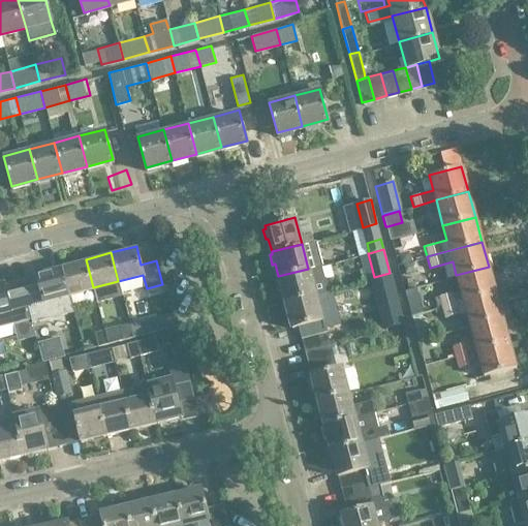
[(68,295),(93,287),(86,259),(61,266),(68,295)]
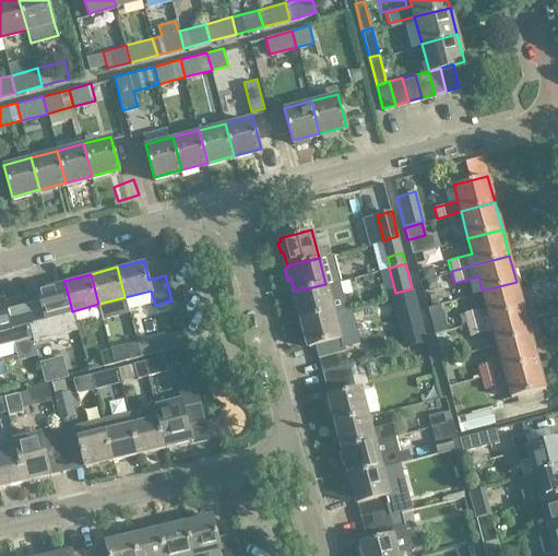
[(46,317),(35,320),(28,321),(32,331),(48,327),(46,318),(72,311),(64,281),(38,288),(38,290),(46,317)]
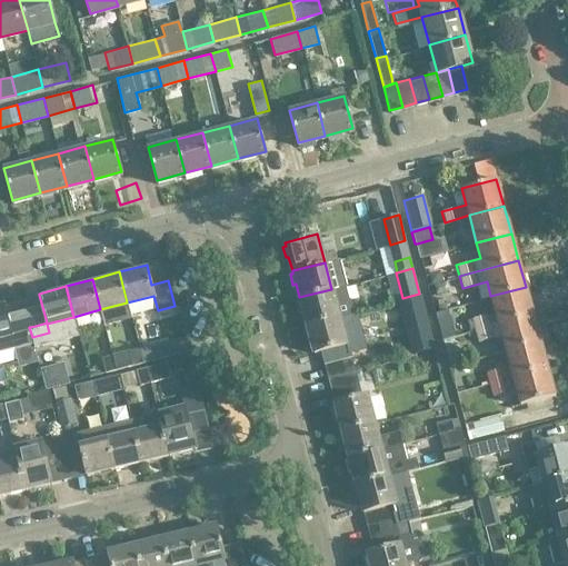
[(302,310),(307,324),(338,316),(354,311),(350,299),(349,300),(345,287),(331,290),(331,289),(299,297),(300,300),(297,301),(299,310),(302,310)]
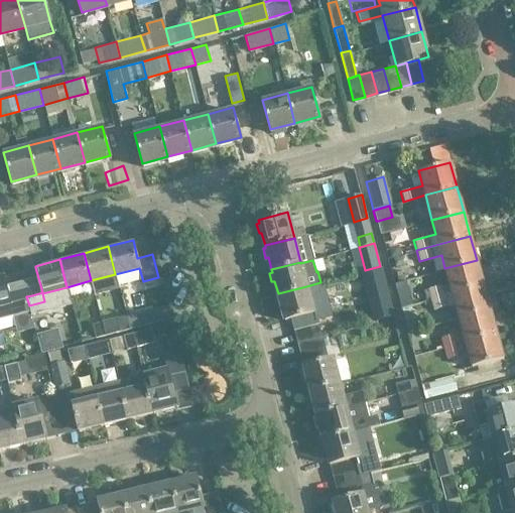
[(444,268),(448,283),(427,289),(429,298),(483,284),(477,260),(444,268)]
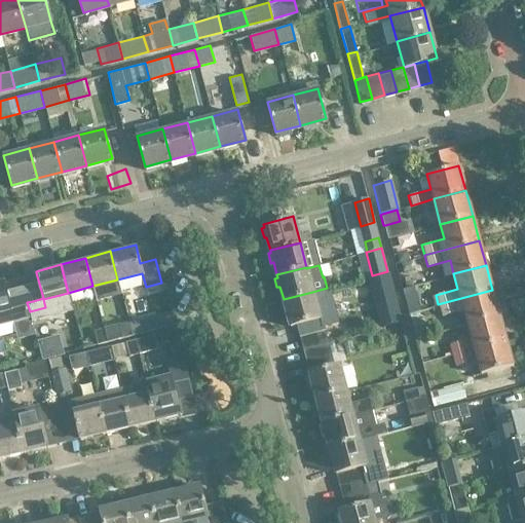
[(392,292),(387,271),(372,275),(367,277),(372,297),(382,294),(392,292)]
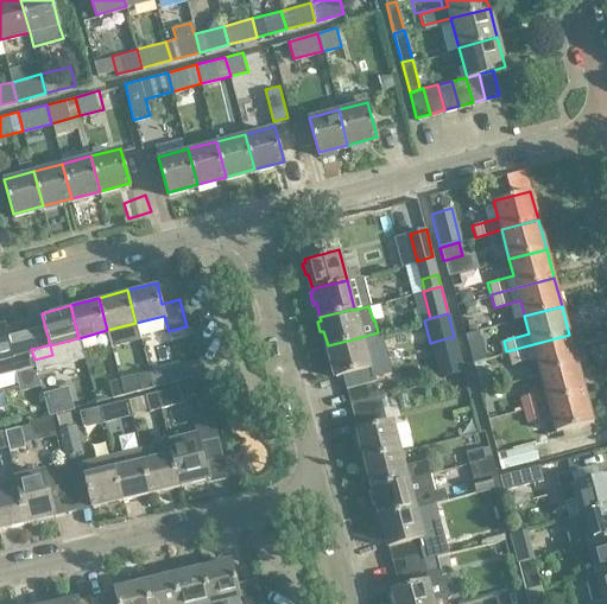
[(50,344),(42,315),(30,318),(38,348),(50,344)]
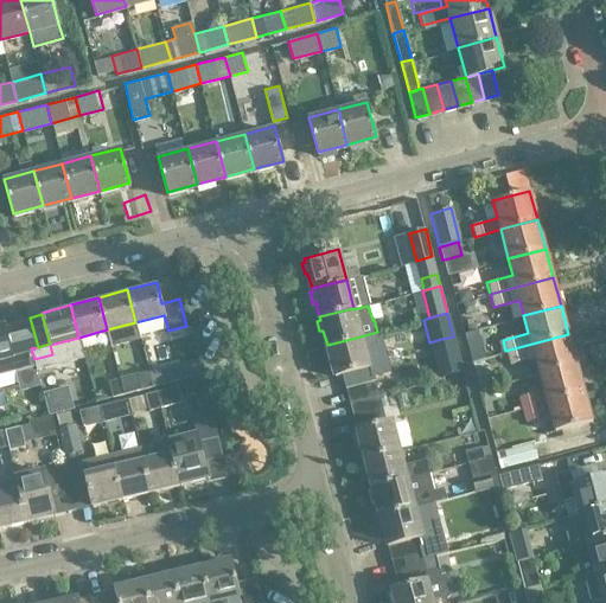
[(31,348),(38,347),(30,318),(17,320),(25,350),(31,348)]
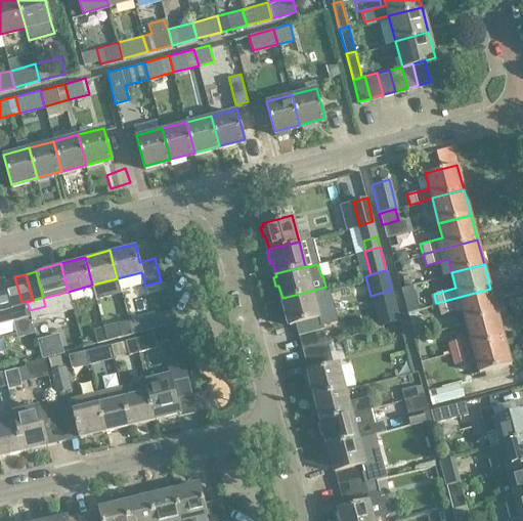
[(11,305),(22,302),(14,276),(4,279),(11,305)]
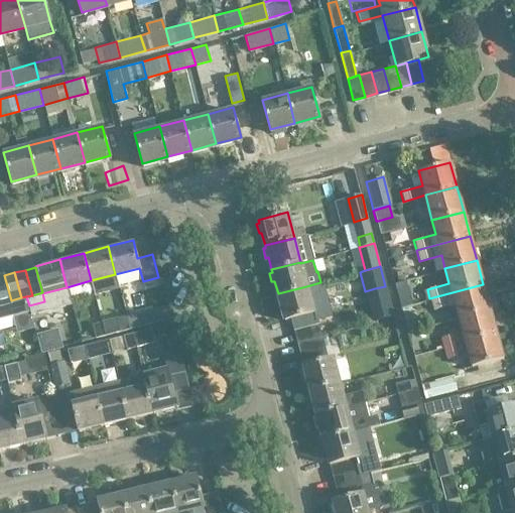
[(26,296),(21,297),(11,300),(4,275),(4,274),(0,275),(0,304),(11,302),(13,309),(29,305),(26,296)]
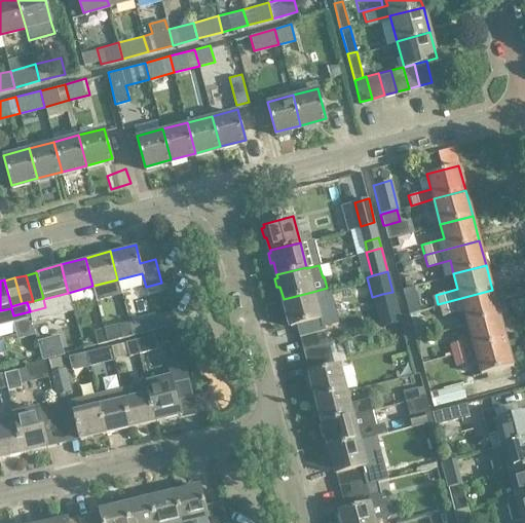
[(137,279),(124,281),(125,297),(139,296),(137,279)]
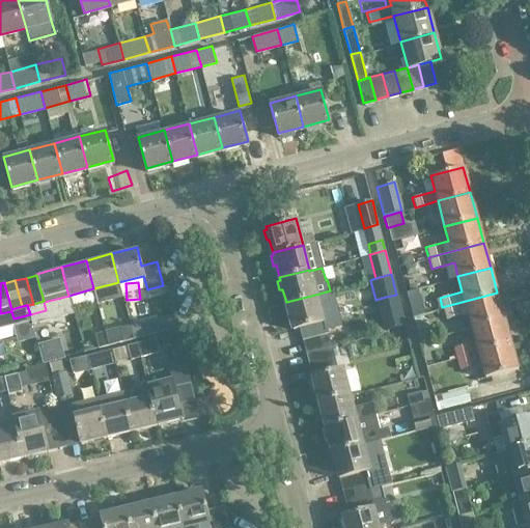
[(468,312),(471,326),(504,317),(497,293),(442,307),(445,318),(468,312)]
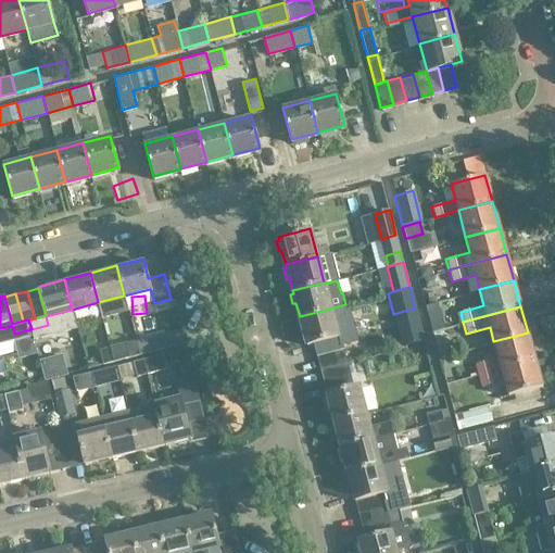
[(330,309),(300,316),(300,319),(297,319),(300,329),(302,329),(306,342),(313,341),(316,353),(343,347),(340,334),(338,335),(330,309)]
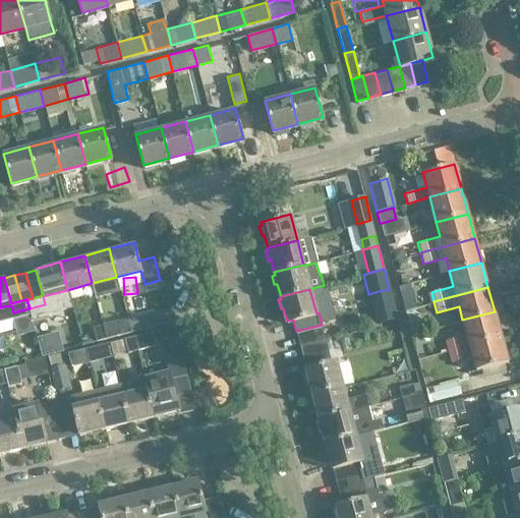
[(396,318),(391,297),(381,300),(370,303),(376,323),(396,318)]
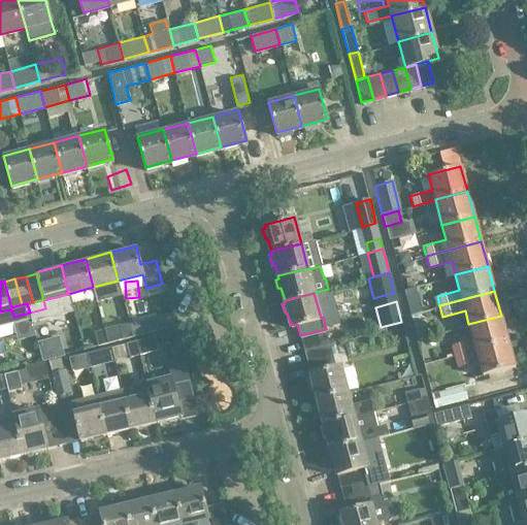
[(451,346),(453,355),(507,340),(501,316),(468,324),(472,339),(451,346)]
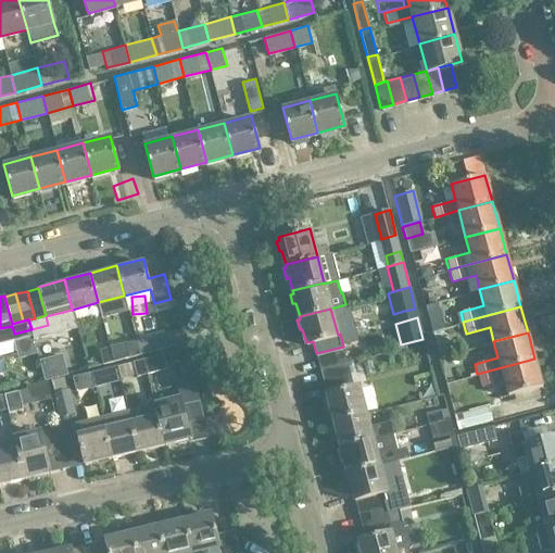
[(136,339),(140,353),(161,348),(158,334),(136,339)]
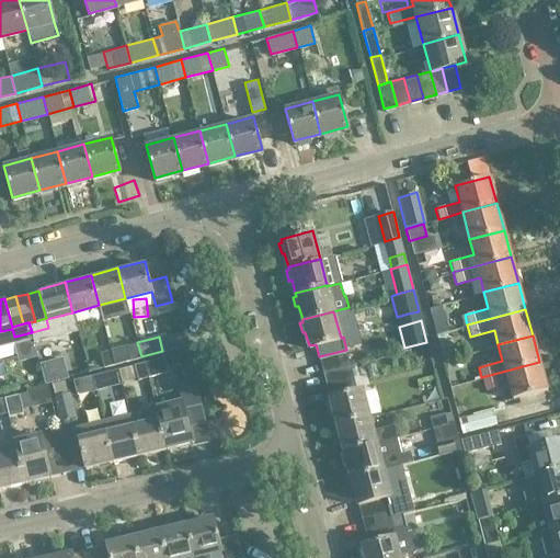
[(130,359),(141,356),(137,342),(127,344),(130,359)]
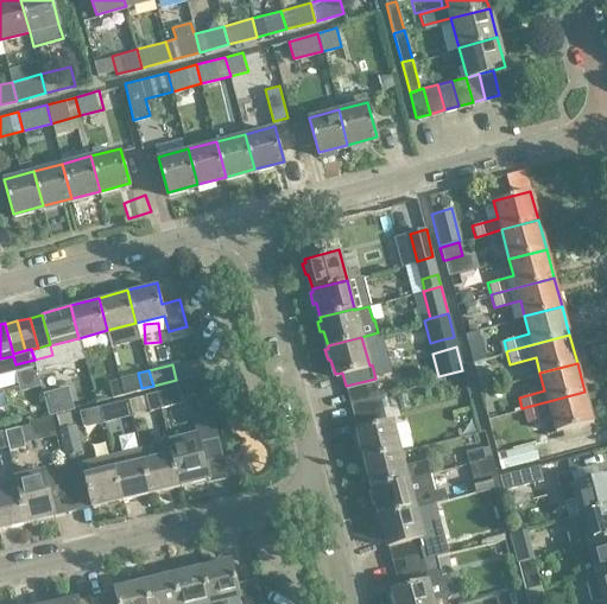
[(112,395),(125,393),(120,377),(108,380),(112,395)]
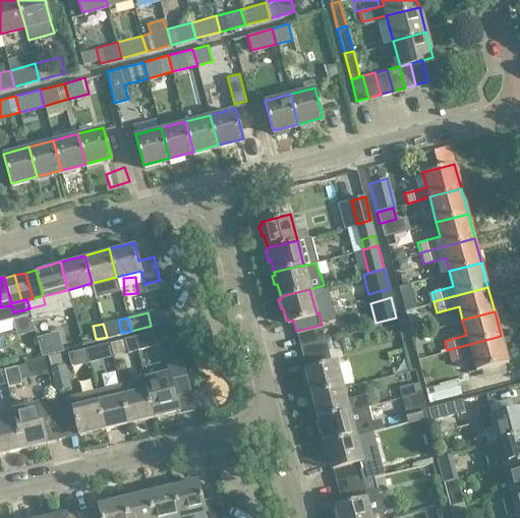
[(296,331),(299,343),(325,337),(322,325),(296,331)]
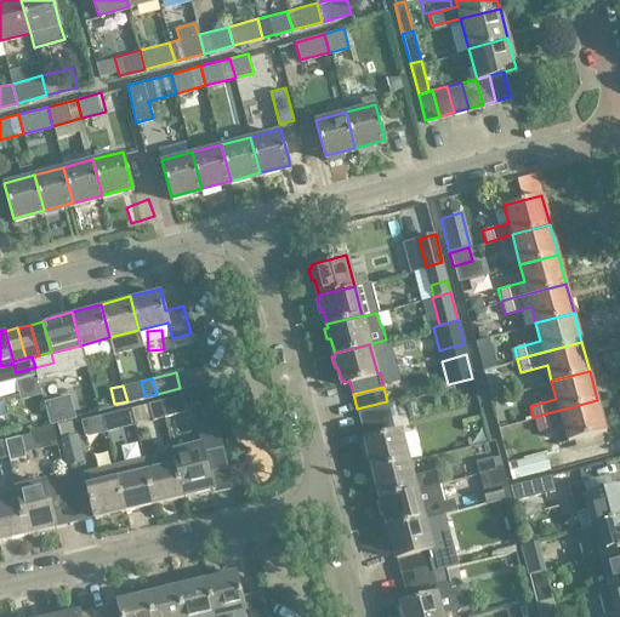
[(181,393),(159,399),(163,415),(186,409),(181,393)]
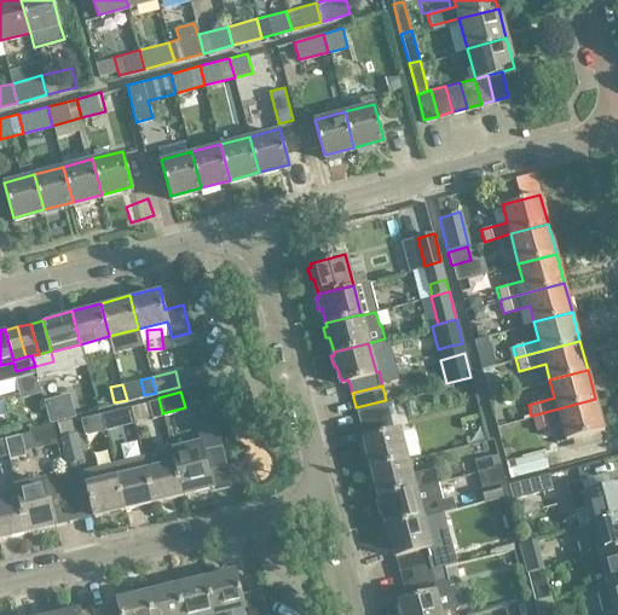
[(69,393),(45,400),(51,421),(74,415),(69,393)]
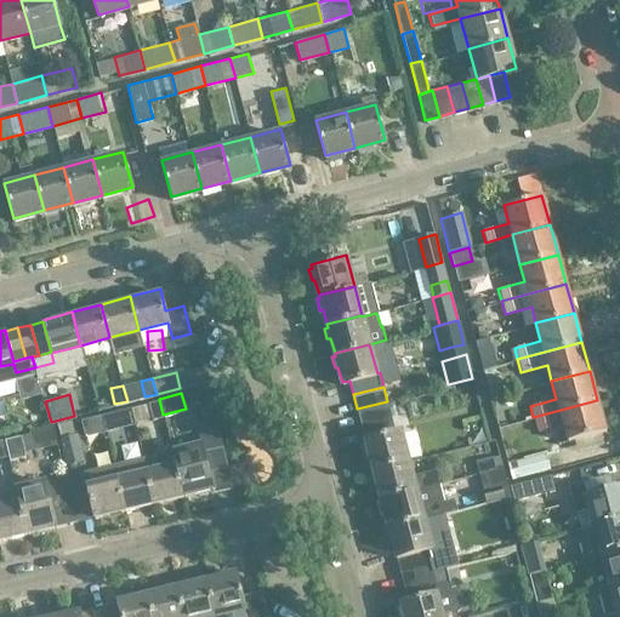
[(163,415),(159,399),(147,403),(151,417),(163,415)]
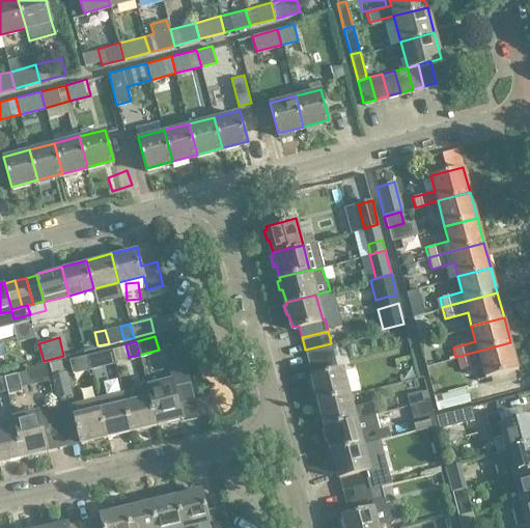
[(459,369),(481,363),(485,377),(518,367),(510,342),(455,357),(459,369)]
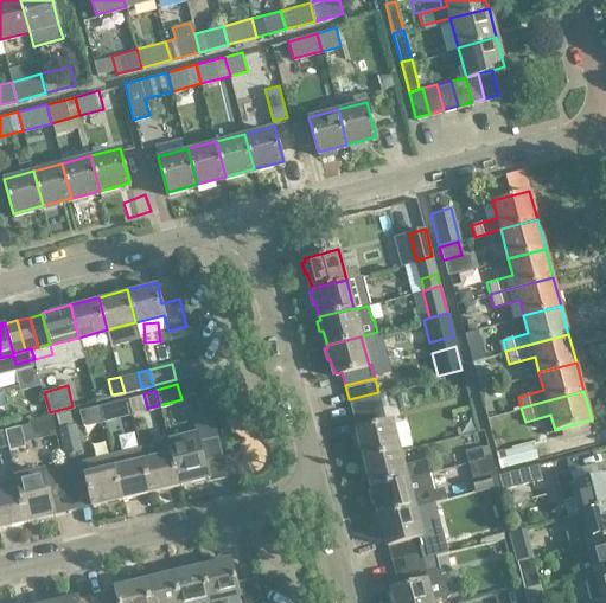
[(349,399),(353,415),(383,406),(378,392),(349,399)]
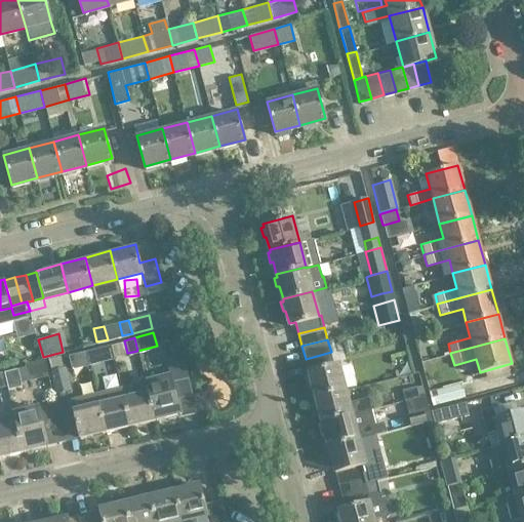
[(417,346),(417,362),(442,362),(442,346),(417,346)]
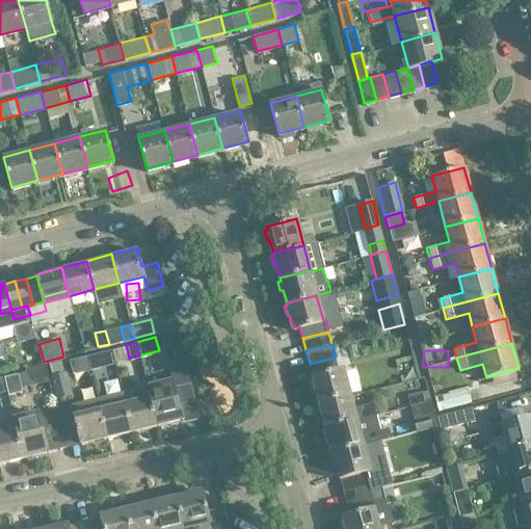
[(89,368),(100,366),(96,352),(86,354),(89,368)]
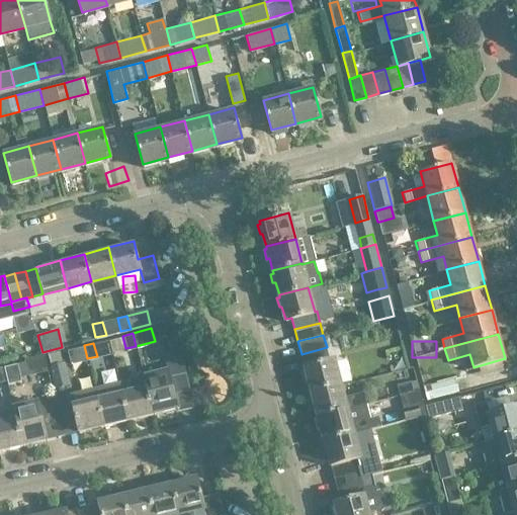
[(327,347),(302,354),(306,369),(303,370),(306,379),(308,378),(311,391),(340,382),(333,357),(330,358),(327,347)]
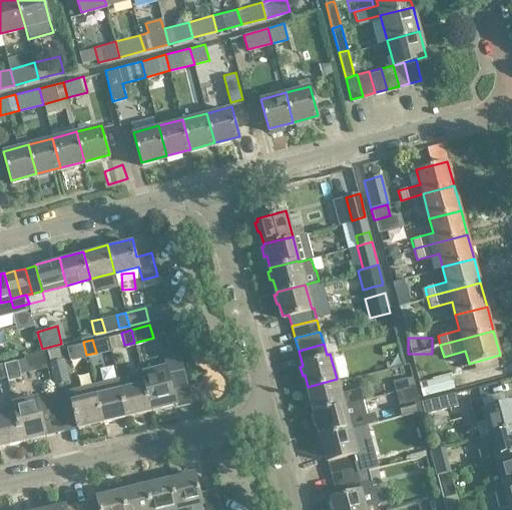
[(166,365),(141,371),(150,409),(175,403),(171,388),(187,384),(179,353),(164,357),(166,365)]
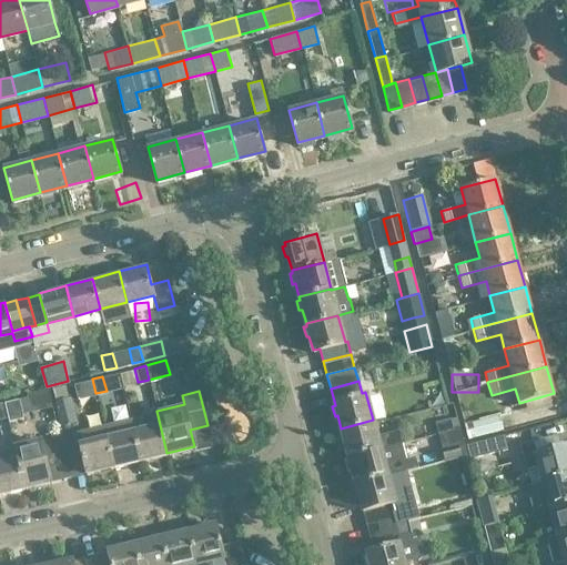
[(22,416),(19,399),(18,397),(4,401),(4,402),(9,420),(22,416)]
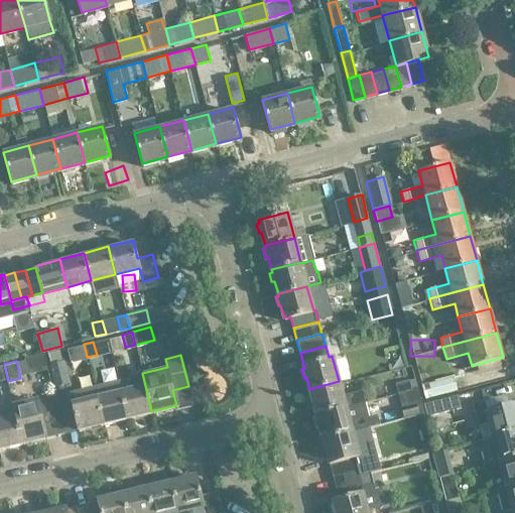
[(71,383),(66,361),(51,365),(56,386),(71,383)]
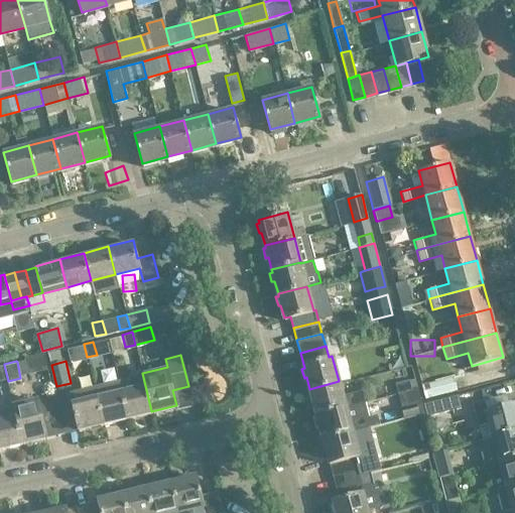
[(127,417),(151,411),(142,373),(118,379),(127,417)]
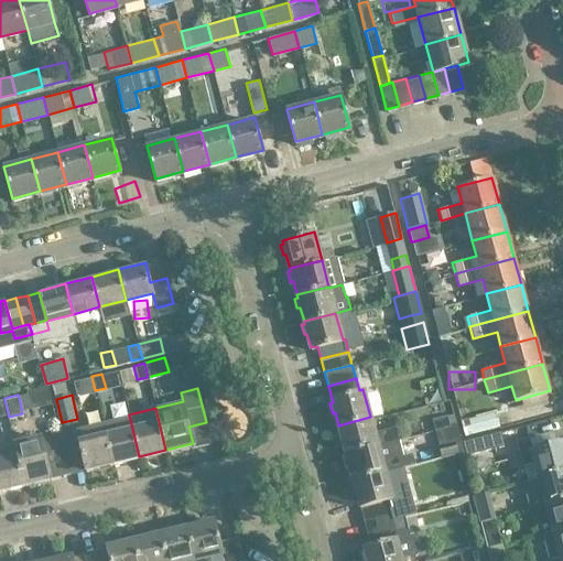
[(461,420),(464,433),(497,423),(494,411),(461,420)]
